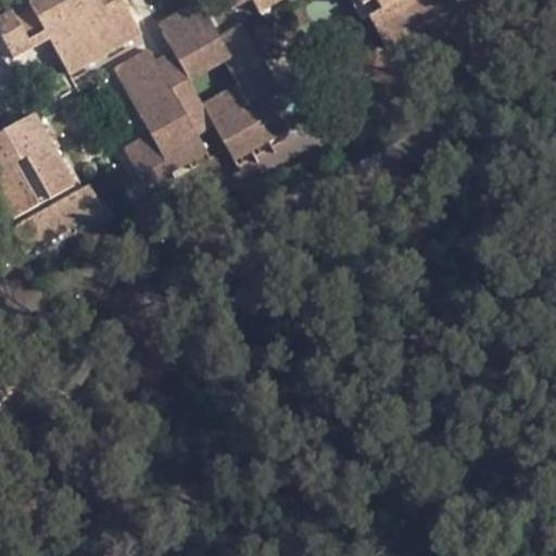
[(142,37),(122,0),(29,0),(27,1),(30,8),(45,32),(28,40),(14,16),(11,11),(0,16),(0,36),(13,61),(50,40),(70,78),(142,37)]
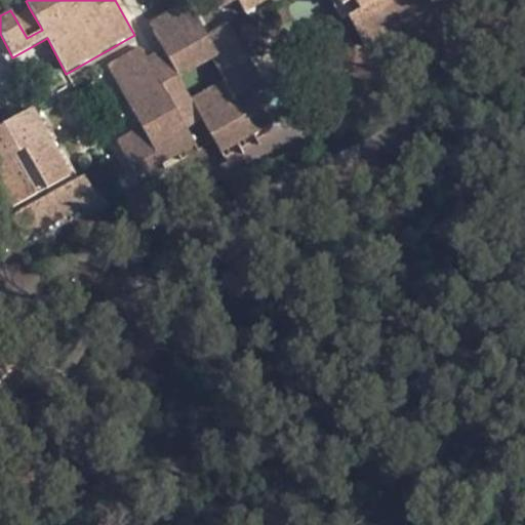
[(272,125),(253,91),(264,85),(230,23),(207,35),(188,0),(148,23),(162,48),(147,57),(140,45),(107,65),(140,126),(116,140),(137,179),(197,146),(187,128),(202,119),(221,154),(272,125)]
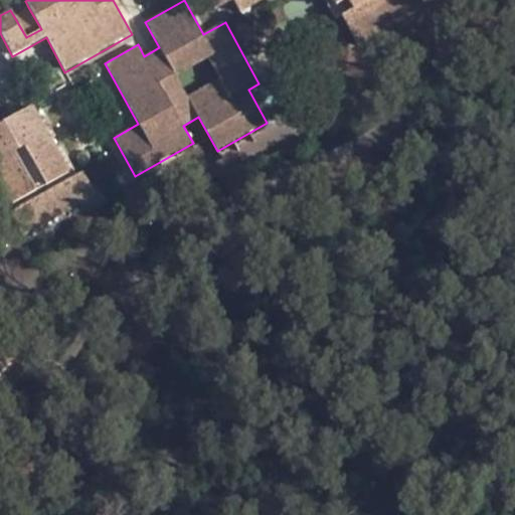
[(264,0),(209,0),(215,10),(233,1),(240,14),(264,0)]
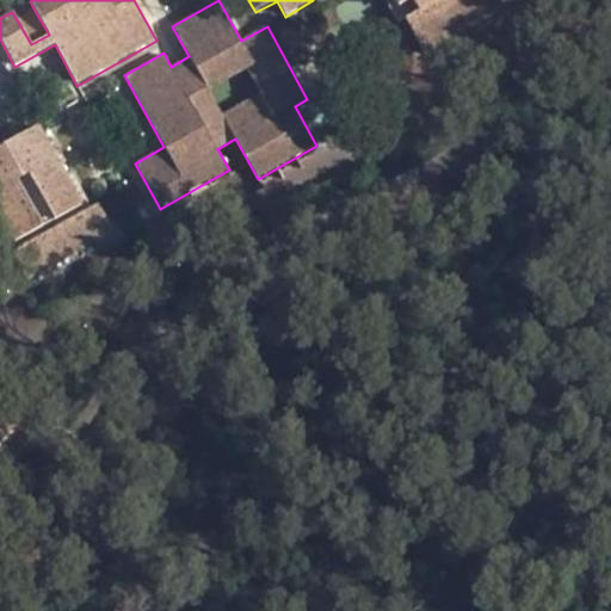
[(425,55),(505,11),(498,0),(439,0),(418,12),(405,19),(425,55)]
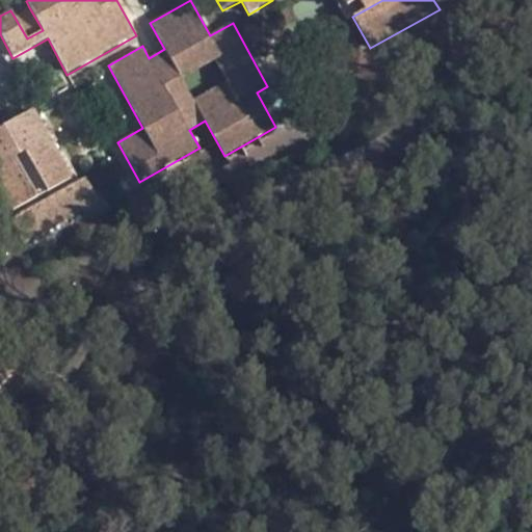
[(357,0),(364,10),(382,0),(357,0)]
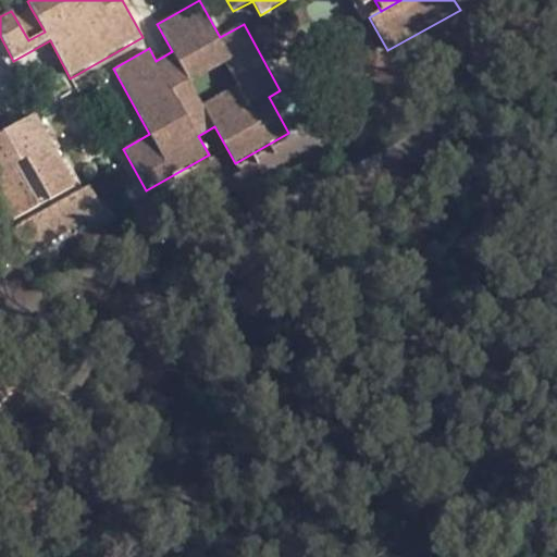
[(45,32),(31,8),(14,16),(28,40),(45,32)]
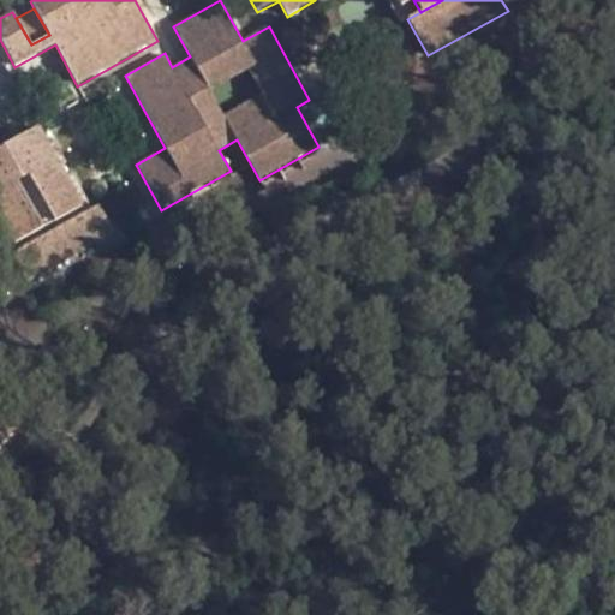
[(84,207),(40,126),(0,148),(0,222),(12,246),(42,230),(17,184),(28,177),(54,224),(84,207)]
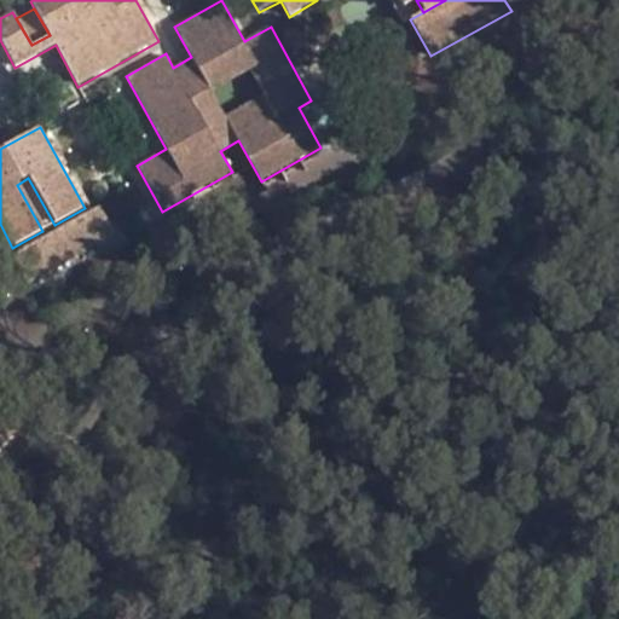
[(55,225),(28,178),(17,185),(42,231),(55,225)]
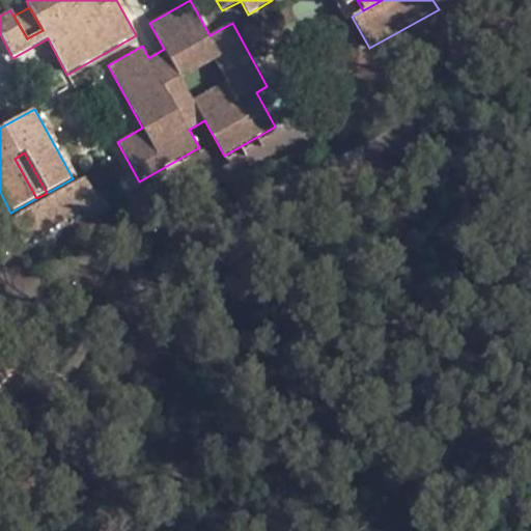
[(24,245),(100,203),(85,177),(9,219),(24,245)]
